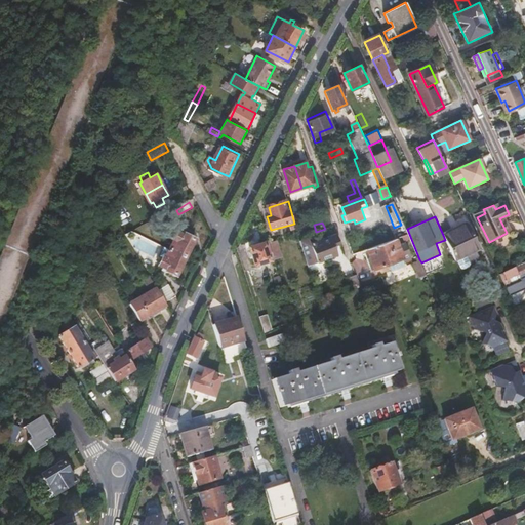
[(445,240),(454,259),(459,269),(462,270),(469,267),(470,264),(466,254),(479,248),(467,224),(443,235),(445,240)]
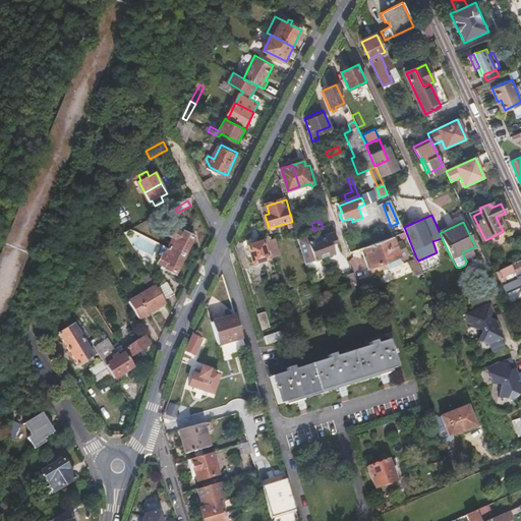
[(313,230),(311,223),(304,226),(306,233),(313,230)]
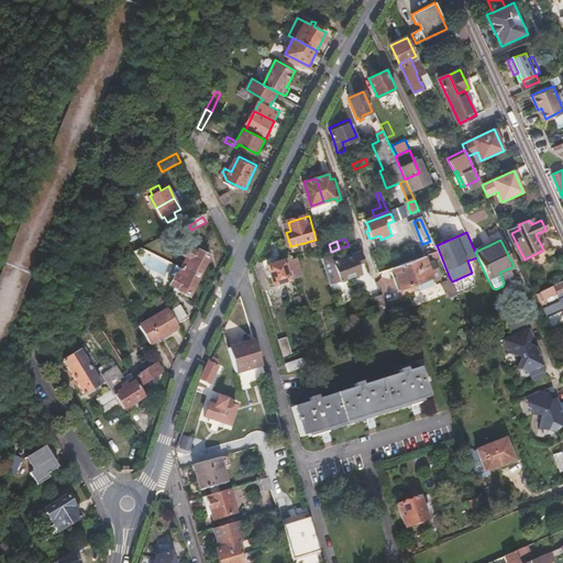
[(181,268),(200,277),(210,257),(199,252),(198,253),(189,249),(185,257),(187,258),(181,268)]
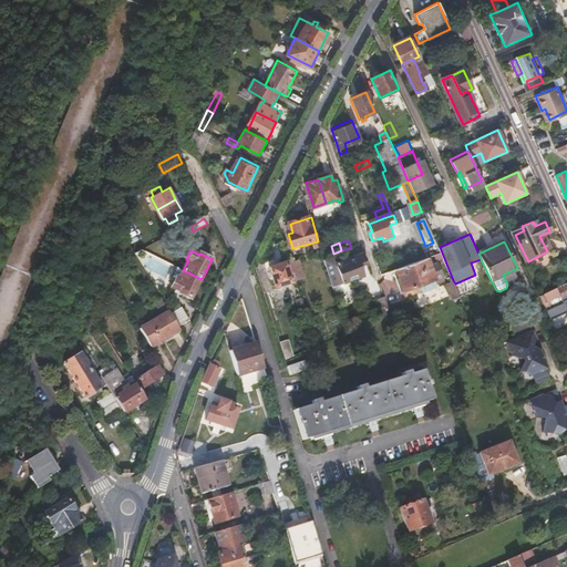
[(323,260),(331,286),(363,275),(360,265),(366,264),(362,254),(353,257),(336,263),(334,257),(323,260)]
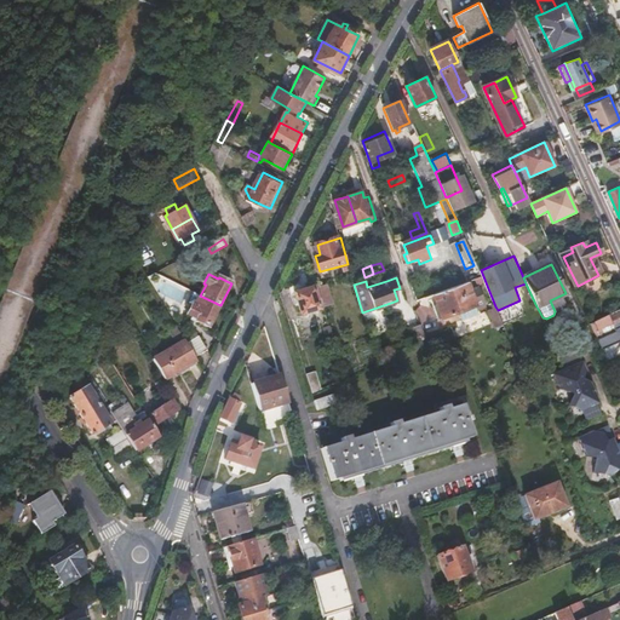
[(466,282),(429,297),(437,320),(458,311),(461,321),(478,314),(477,310),(486,306),(478,287),(470,291),(466,282)]
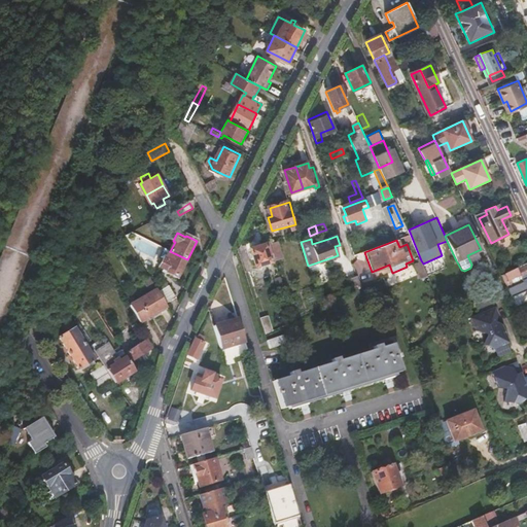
[(278,241),(270,244),(275,260),(283,258),(278,241)]
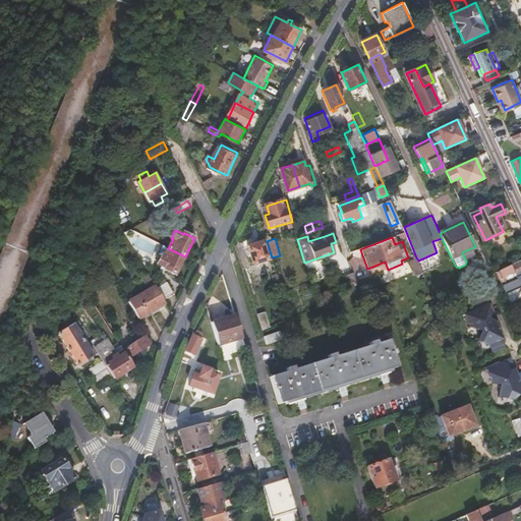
[(264,241),(247,245),(253,263),(269,257),(264,241)]
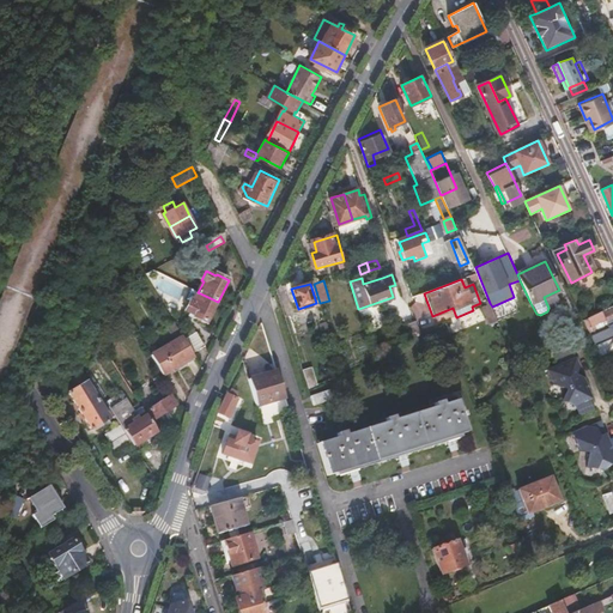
[(218,302),(198,292),(193,302),(190,301),(186,310),(195,315),(194,316),(206,323),(218,302)]
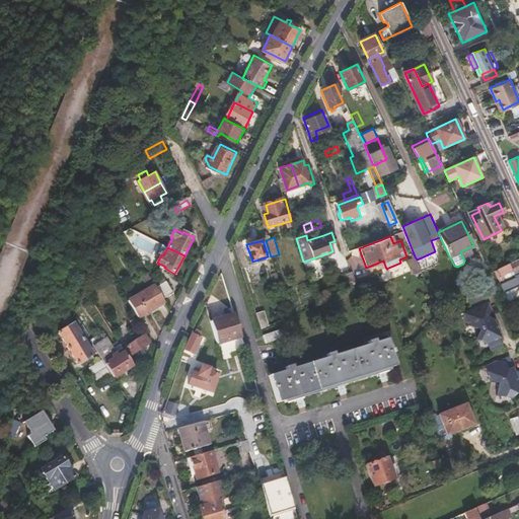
[(417,260),(415,256),(406,261),(414,274),(421,271),(417,260)]
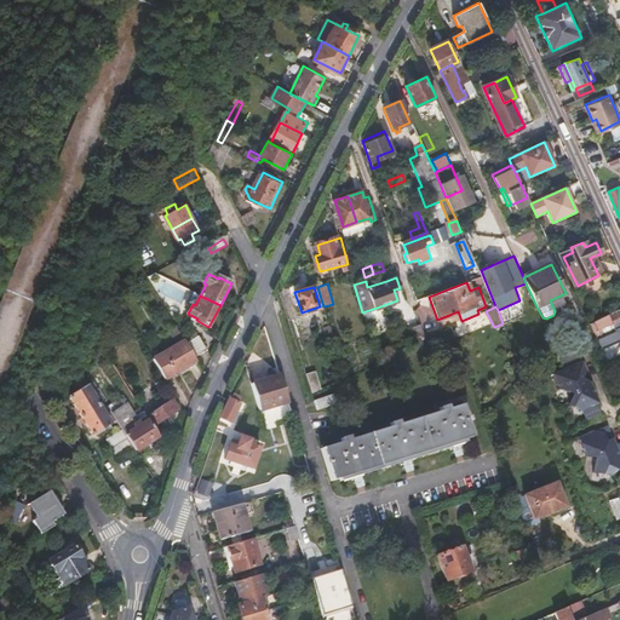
[(619,325),(619,308),(589,323),(593,333),(610,325),(613,329),(619,325)]
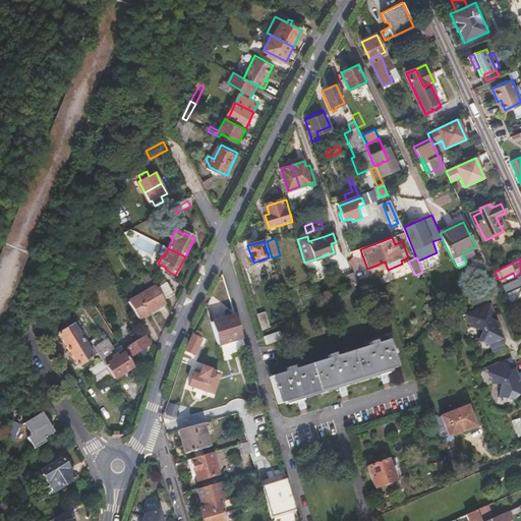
[(349,290),(356,287),(351,272),(344,274),(349,290)]
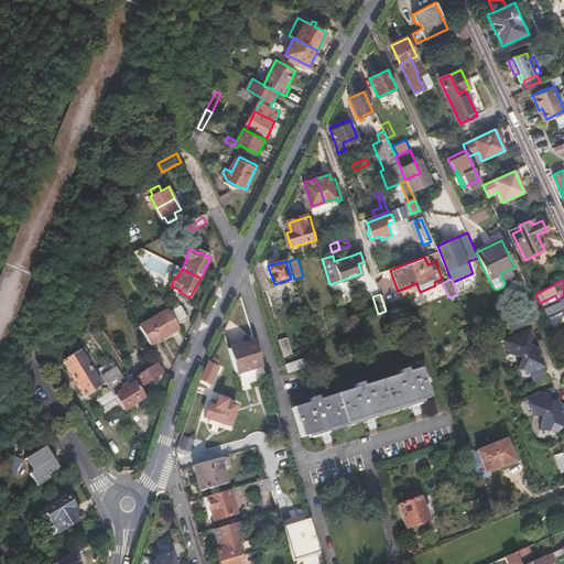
[(563,300),(563,295),(557,300),(541,307),(543,310),(557,303),(563,300)]
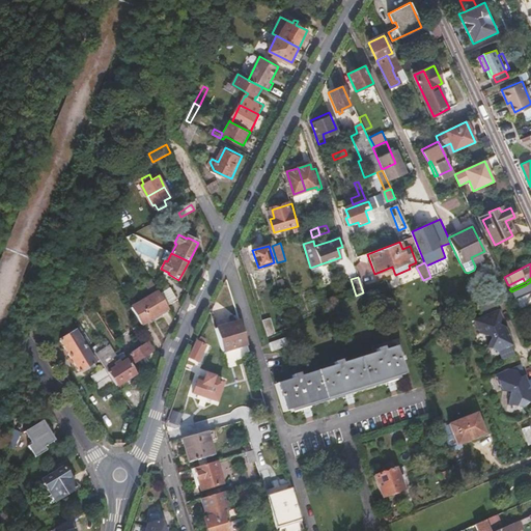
[(158,291),(151,281),(144,285),(150,296),(158,291)]
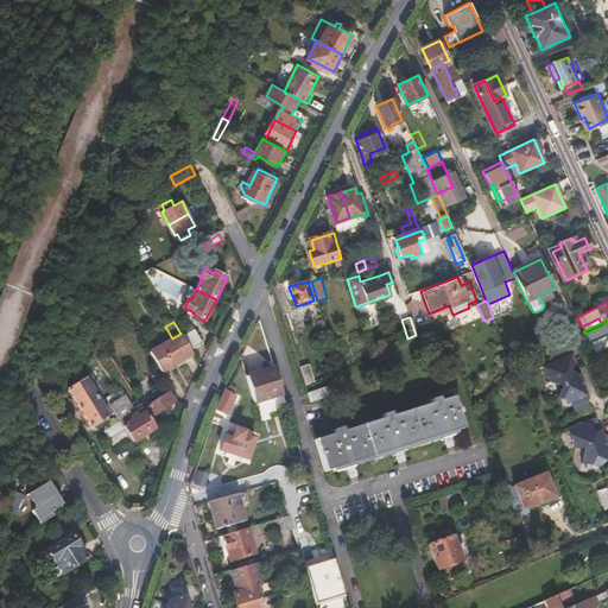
[(182,335),(190,350),(204,342),(194,328),(182,335)]
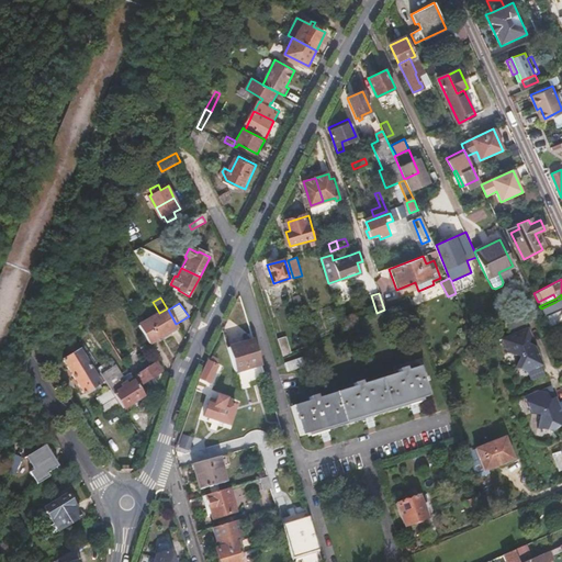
[(178,326),(176,324),(168,310),(167,308),(159,313),(139,325),(150,344),(178,326)]
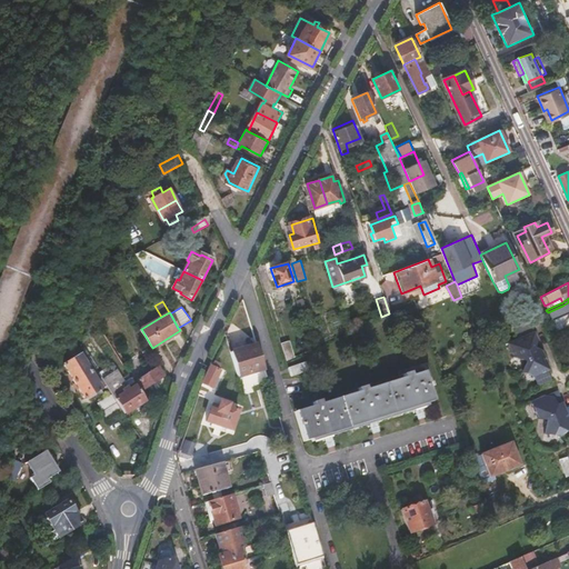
[(533,377),(549,370),(541,352),(538,346),(537,339),(533,332),(520,338),(521,340),(519,341),(515,340),(507,343),(512,357),(523,363),(521,372),(533,377)]
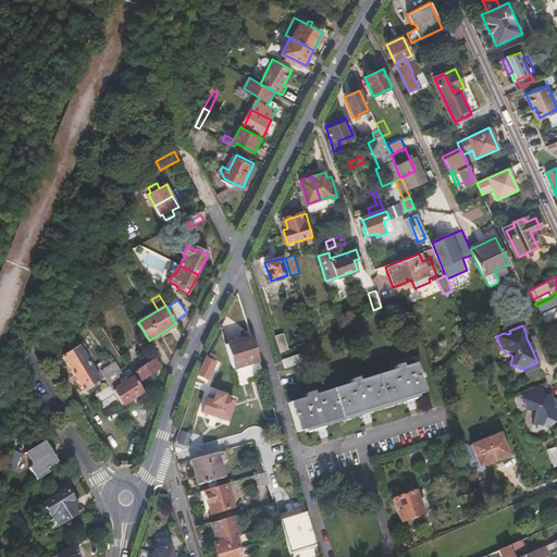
[(224,339),(232,363),(257,356),(249,331),(224,339)]
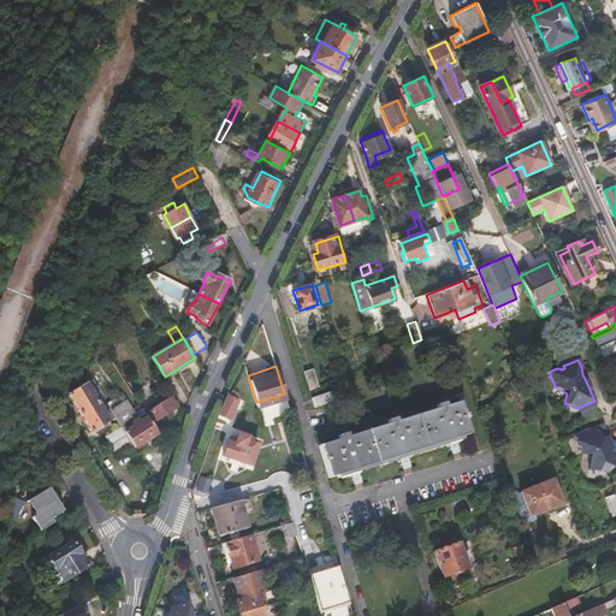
[(311,394),(319,389),(314,371),(304,374),(311,394)]
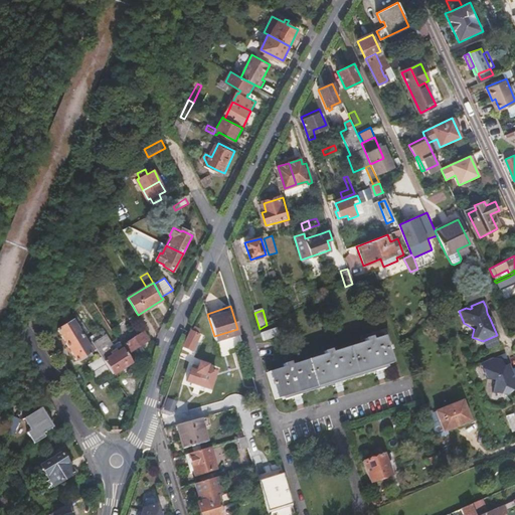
[(68,345),(82,336),(72,322),(59,331),(68,345)]
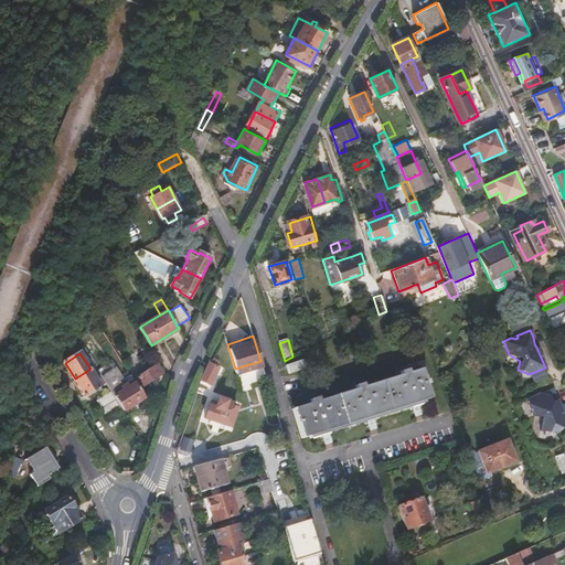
[(304,363),(288,368),(290,375),(307,371),(304,363)]
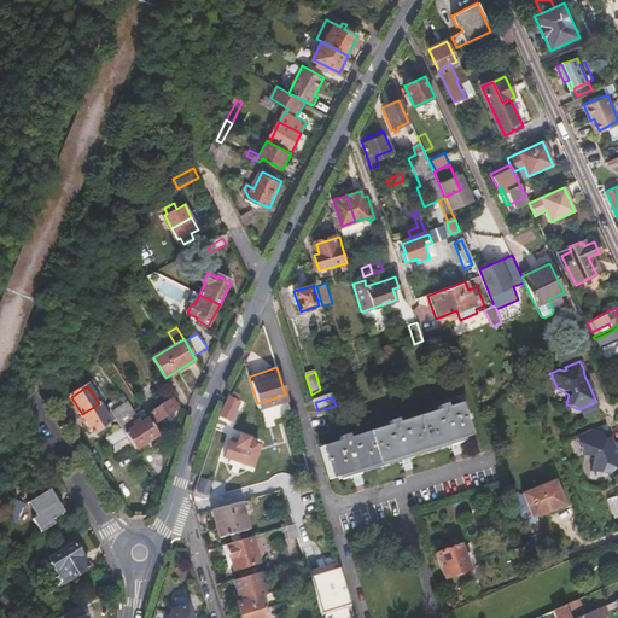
[(165,398),(150,407),(152,410),(167,402),(165,398)]
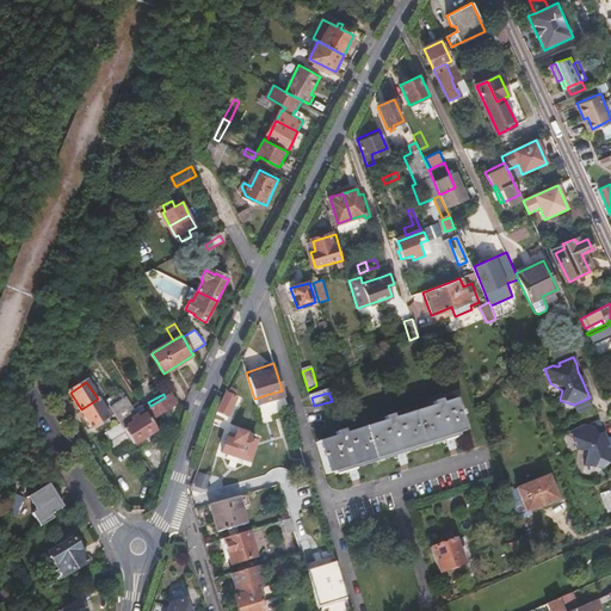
[(150,406),(148,402),(144,405),(154,419),(174,405),(170,395),(165,397),(150,406)]
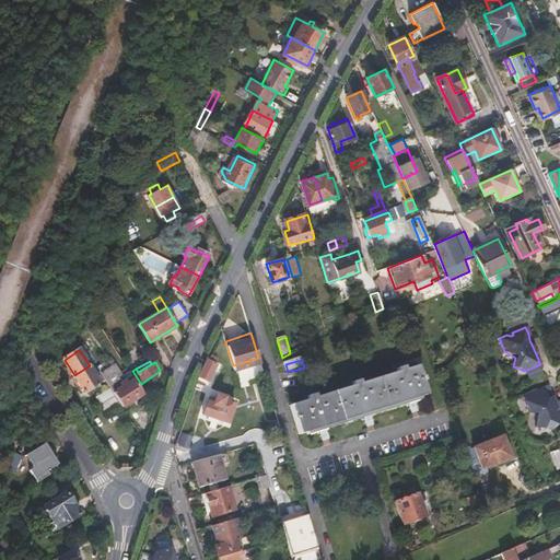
[(200,375),(199,378),(209,383),(217,366),(207,362),(200,375)]
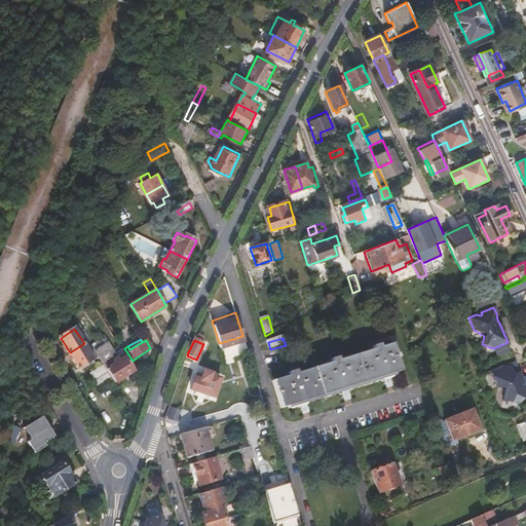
[(84,343),(70,352),(79,368),(94,359),(84,343)]
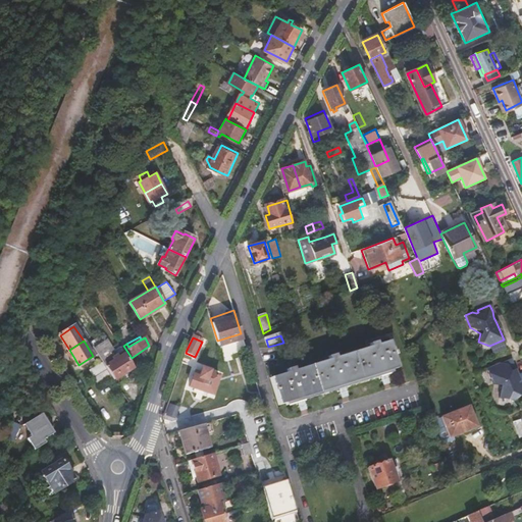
[(135,370),(122,351),(120,348),(115,351),(108,341),(95,350),(103,362),(107,369),(116,382),(135,370)]
